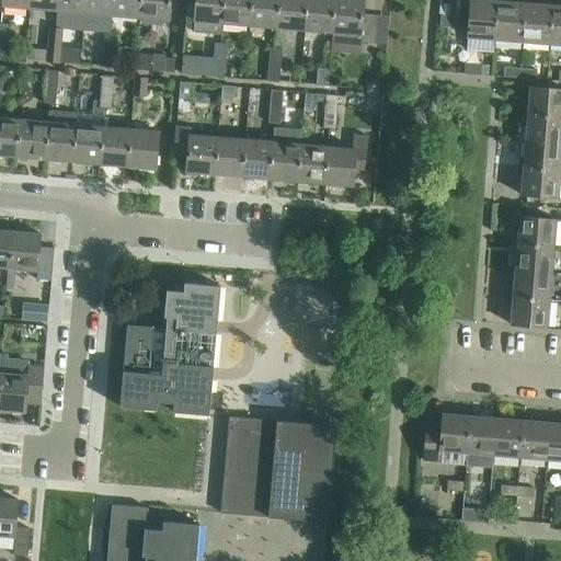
[(30,0),(30,9),(57,11),(57,0),(30,0)]
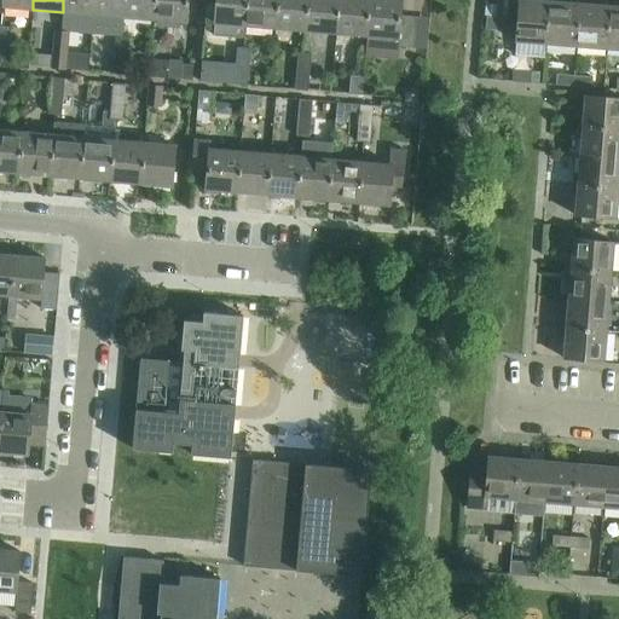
[(63,0),(63,12),(94,15),(94,0),(63,0)]
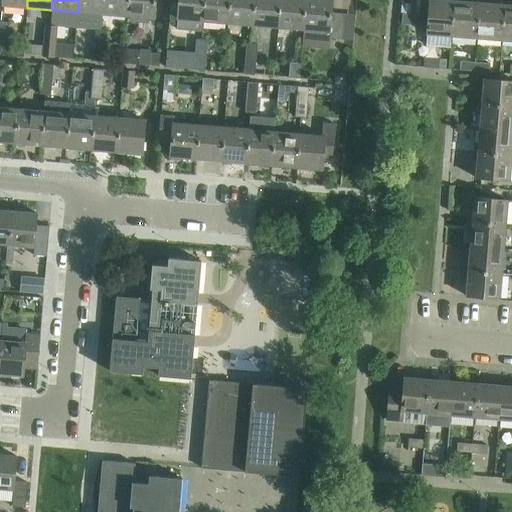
[(78,0),(78,12),(102,14),(103,0),(78,0)]
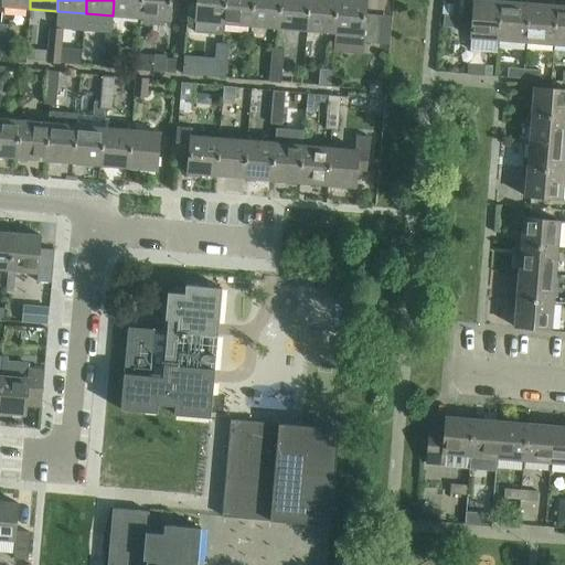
[(114,0),(113,16),(141,19),(142,0),(114,0)]
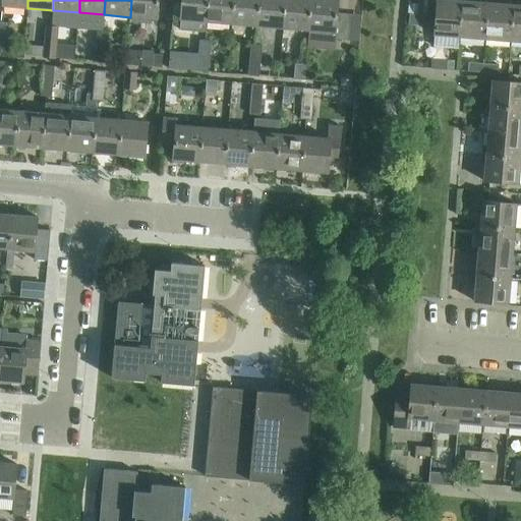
[(131,0),(130,17),(156,19),(158,0),(131,0)]
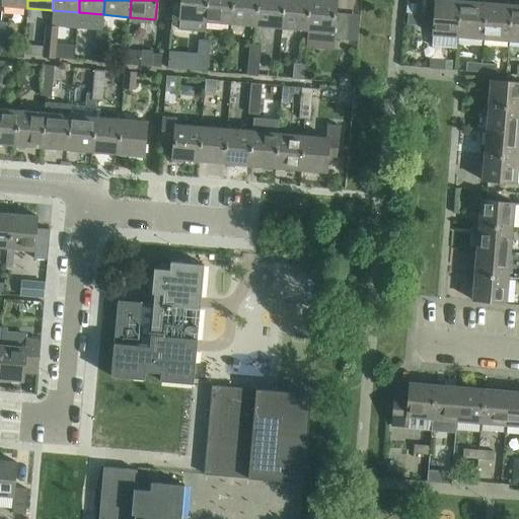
[(180,0),(179,20),(178,29),(206,32),(206,22),(208,0),(180,0)]
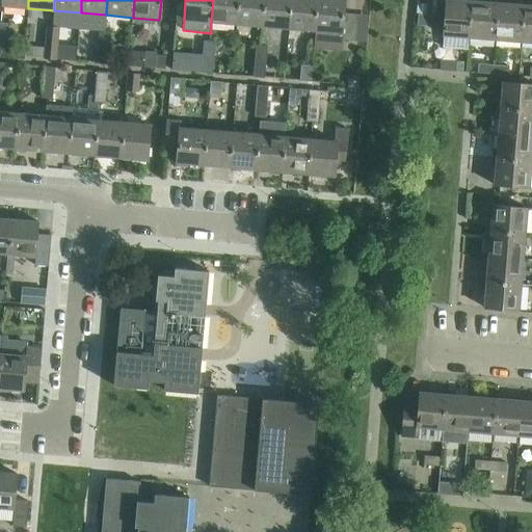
[(213,0),(211,23),(237,26),(239,0),(213,0)]
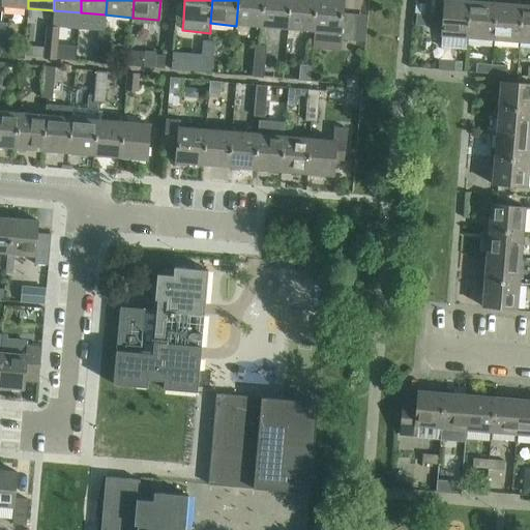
[(238,0),(236,26),(263,28),(264,0),(238,0)]
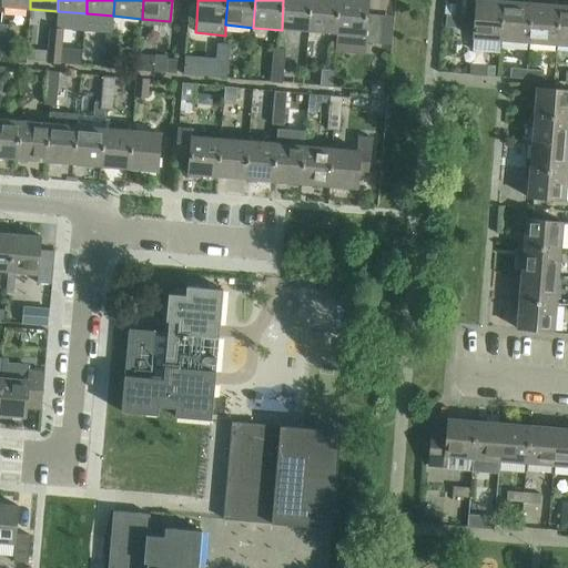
[(283,0),(282,30),(308,32),(311,0),(283,0)]
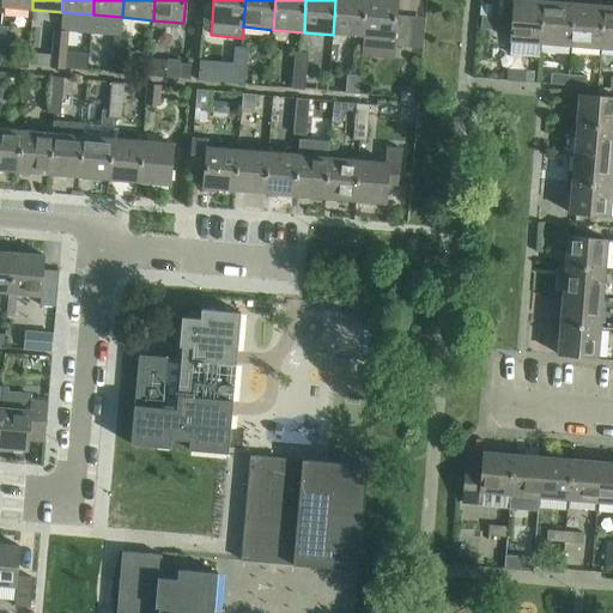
[(335,0),(333,35),(363,37),(363,36),(365,0),(335,0)]
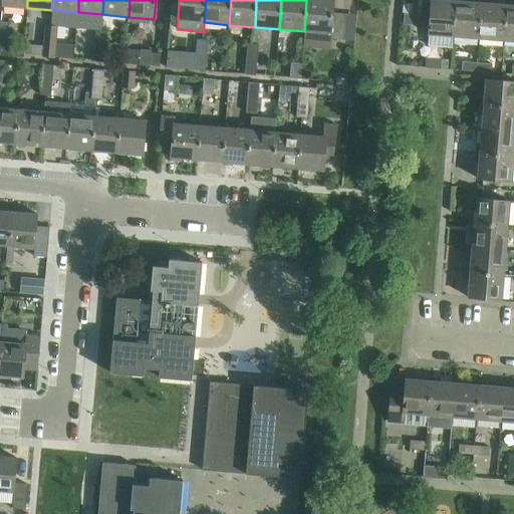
[(306,0),(304,30),(304,31),(329,33),(329,38),(342,40),(344,14),(332,13),(333,0),(306,0)]
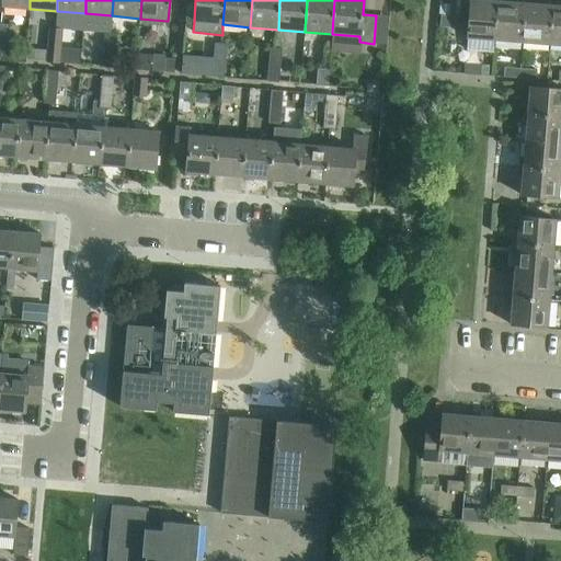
[(470,0),(467,37),(495,39),(497,1),(485,0),(470,0)]
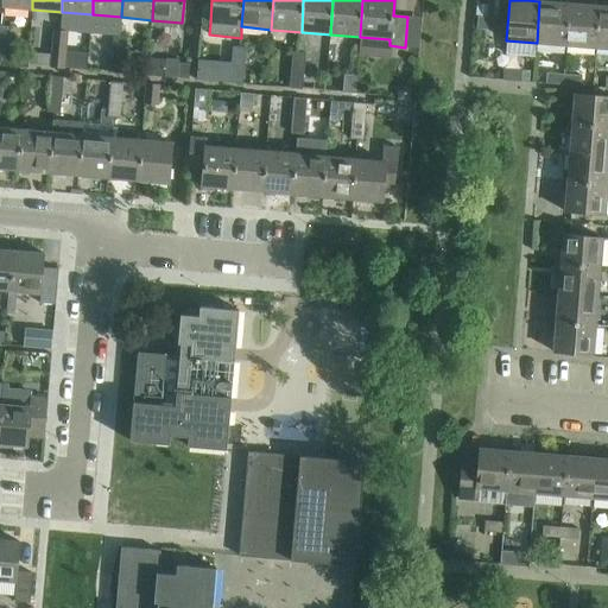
[(539,1),(537,43),(567,45),(570,4),(539,1)]
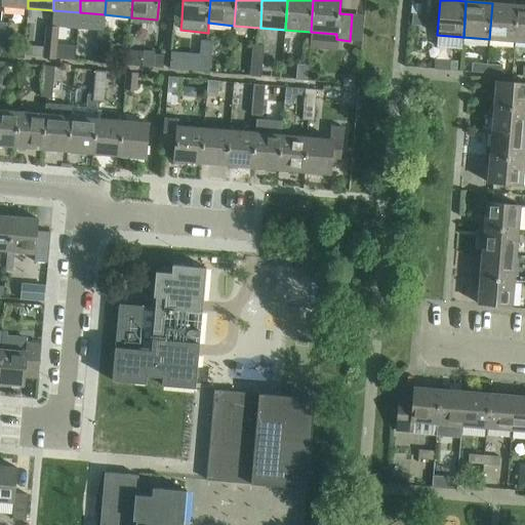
[(492,3),(489,39),(515,41),(518,5),(492,3)]
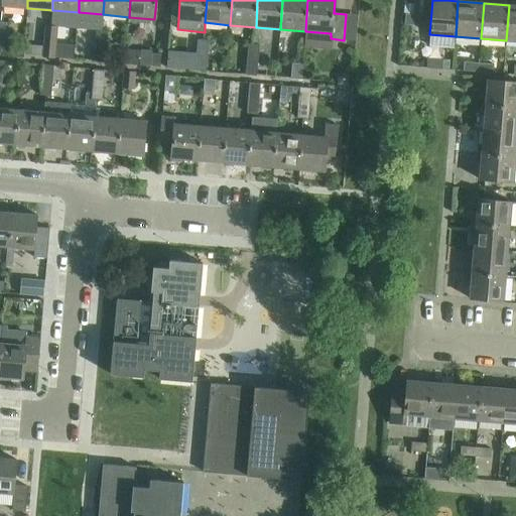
[(404,12),(403,13),(405,13),(404,24),(412,25),(413,14),(414,5),(404,4),(404,12)]
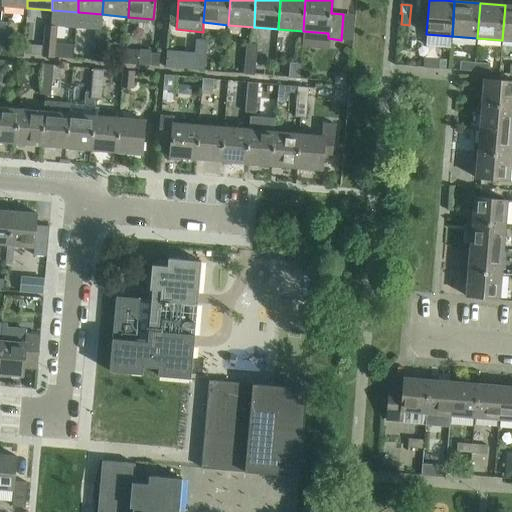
[(511,5),(505,5),(502,40),(511,41),(511,5)]
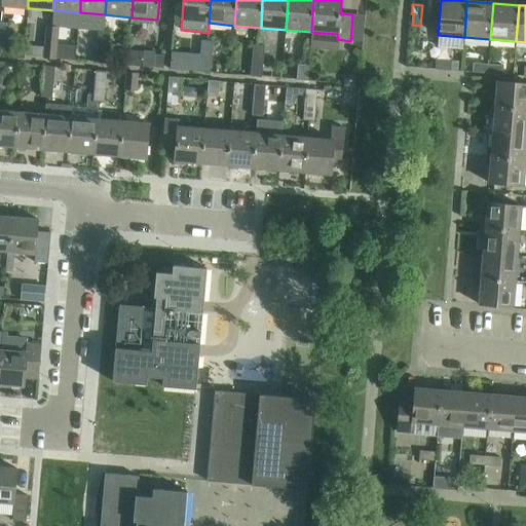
[(46,27),(45,42),(57,44),(58,28),(46,27)]
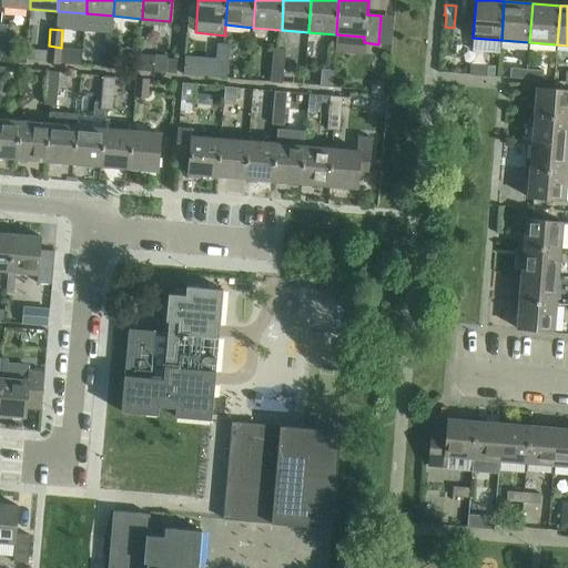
[(105,34),(104,51),(117,52),(119,36),(105,34)]
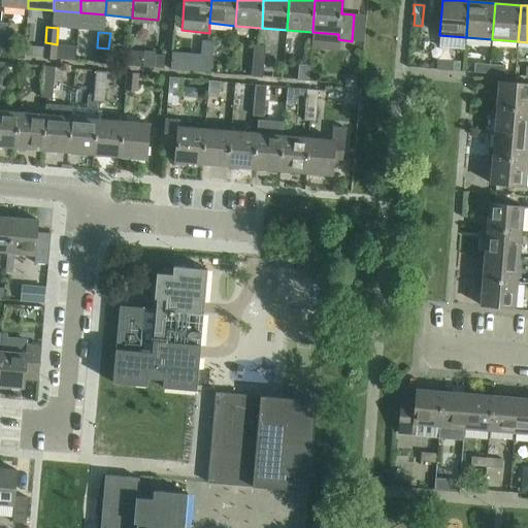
[(202,40),(200,56),(212,57),(213,41),(202,40)]
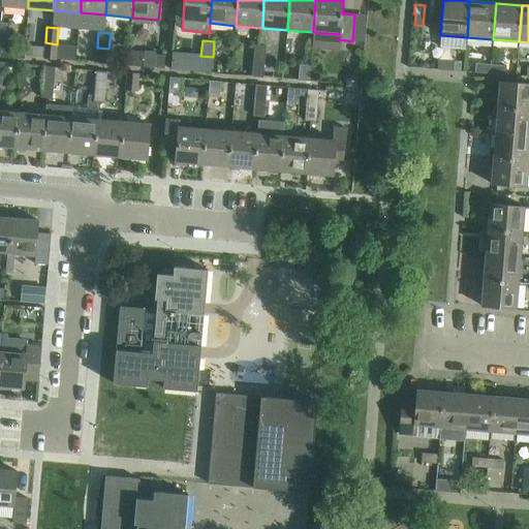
[(44,58),(56,59),(75,61),(76,51),(57,50),(57,44),(45,42),(44,58)]
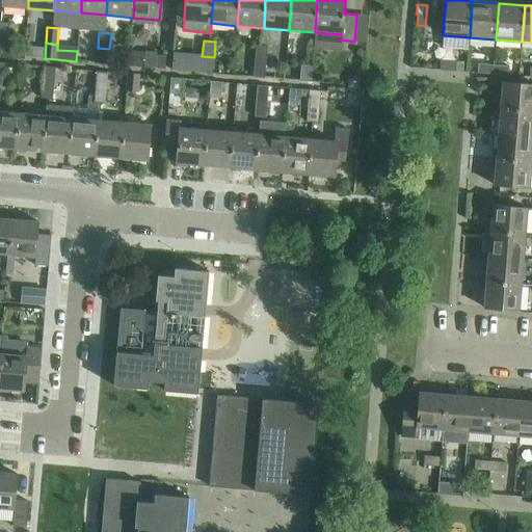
[(256,45),(254,61),(266,62),(267,46),(256,45)]
